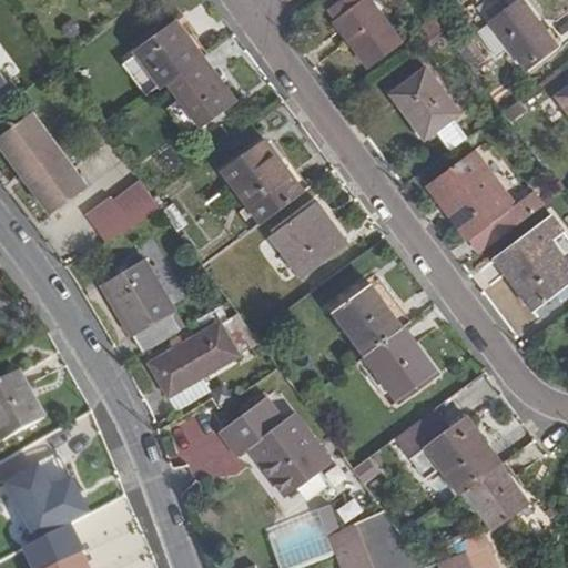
[(342,0),(330,10),(336,20),(334,21),(369,67),(399,42),(368,0),(342,0)]
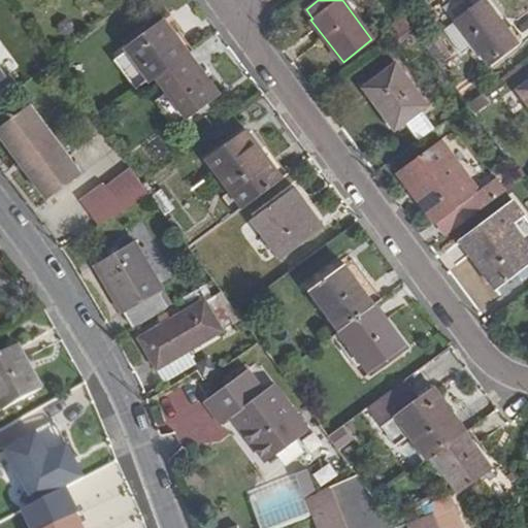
[(518,42),(487,0),(486,0),(485,0),(450,0),(442,6),(455,23),(458,21),(488,63),(518,42)]
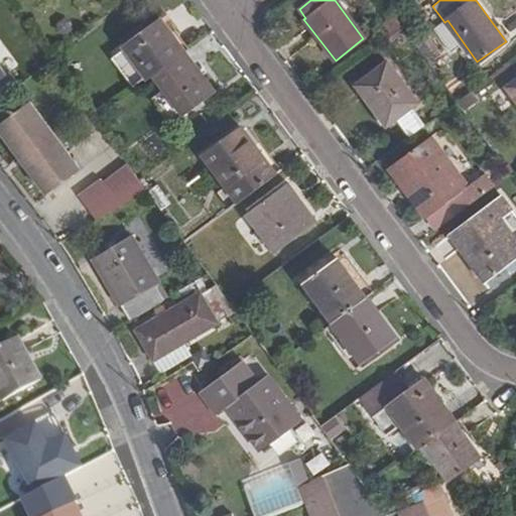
[(405,6),(391,17),(401,29),(414,19),(405,6)]
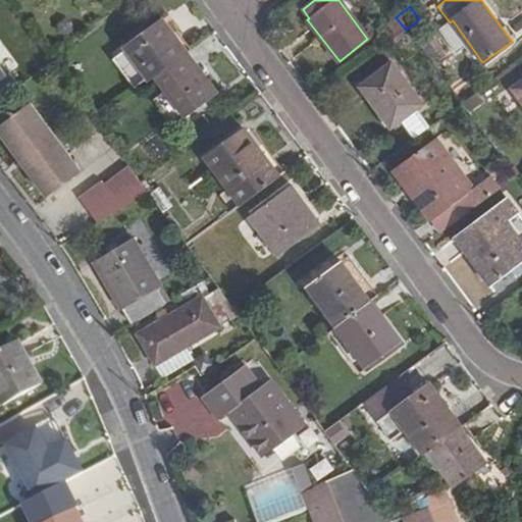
[(396,16),(375,32),(385,45),(406,30),(396,17),(396,16)]
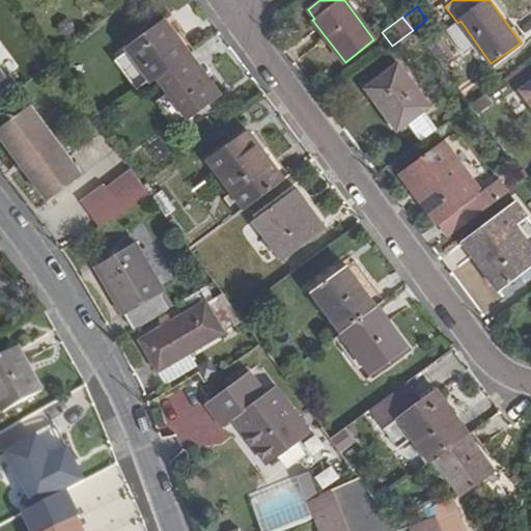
[(165,21),(128,48),(129,49),(151,80),(154,83),(159,79),(190,55),(165,21)]
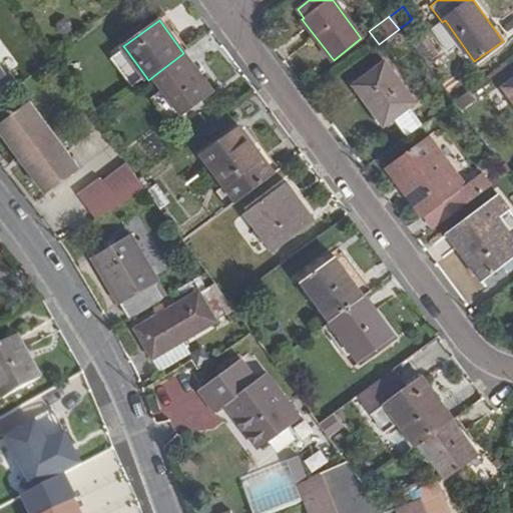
[(146,77),(124,47),(110,57),(132,87),(146,77)]
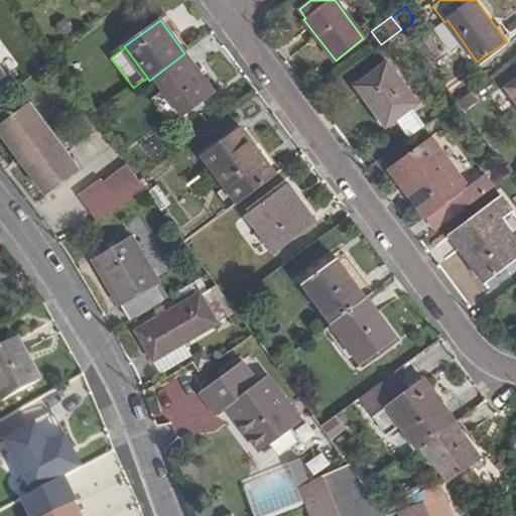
[(182,114),(213,93),(184,53),(154,77),(182,114)]
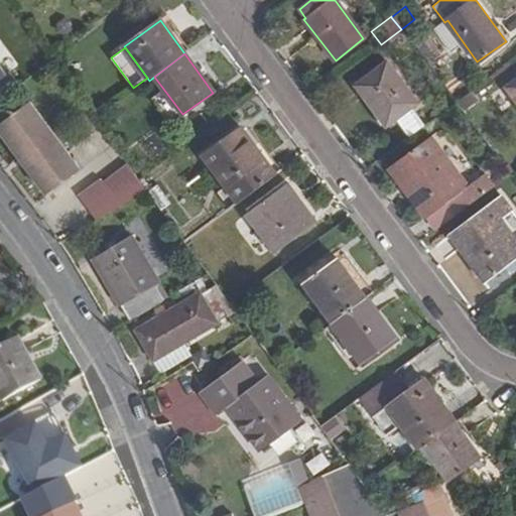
[(417,103),(387,63),(358,86),(358,87),(388,125),(396,119),(409,137),(425,125),(411,107),(417,103)]
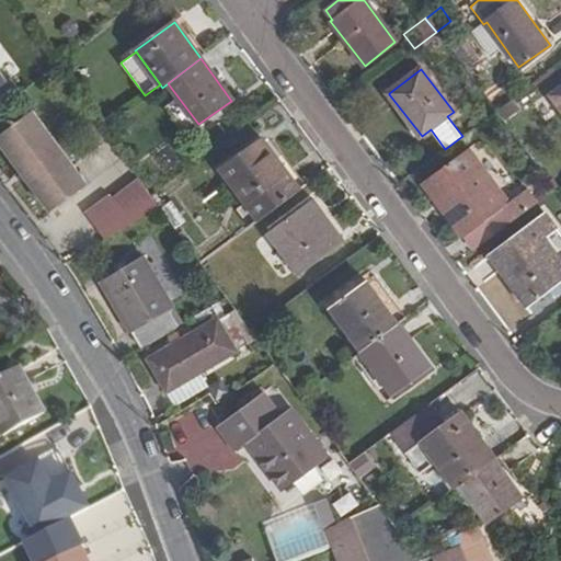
[(0,107),(11,100),(0,84),(0,107)]
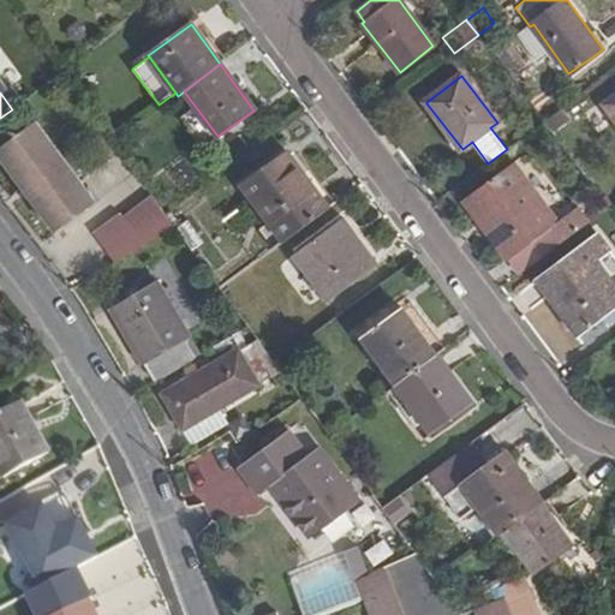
[(568,121),(561,112),(545,123),(554,133),(568,121)]
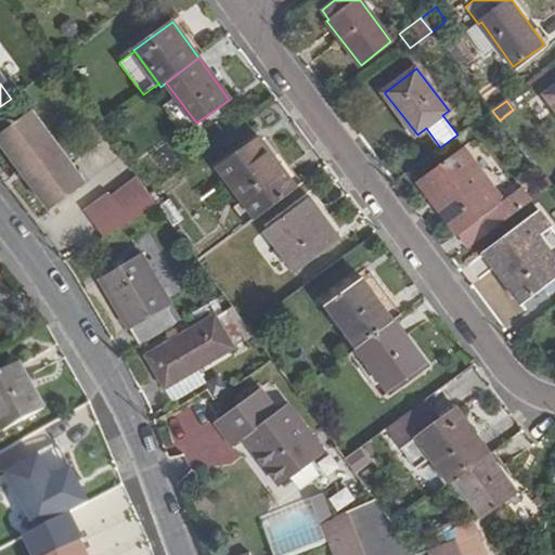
[(33,110),(0,133),(0,140),(51,210),(87,183),(33,110)]
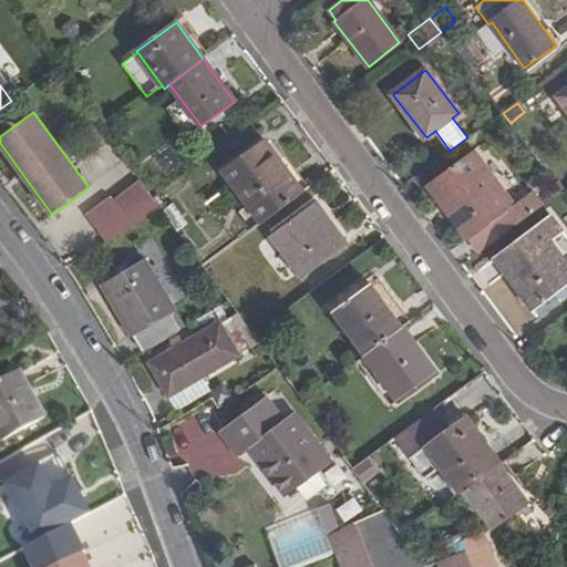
[(226,169),(225,171),(249,204),(263,223),(305,192),(268,141),(226,169)]
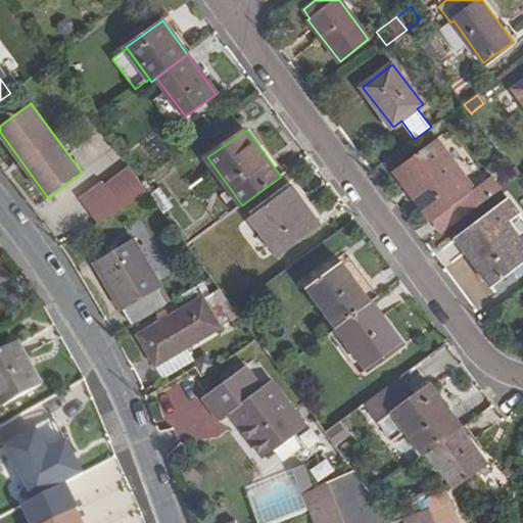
[(433,222),(454,206),(463,219),(500,191),(489,178),(488,179),(472,190),(435,141),(395,171),(433,222)]
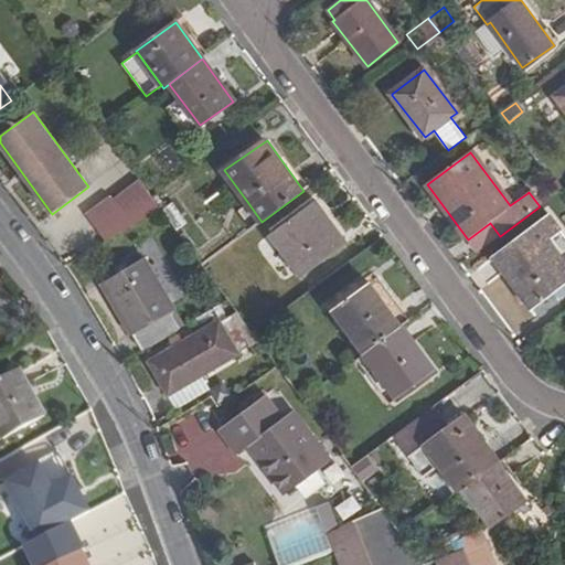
[(161,209),(140,181),(114,201),(110,196),(87,216),(107,242),(132,226),(161,209)]
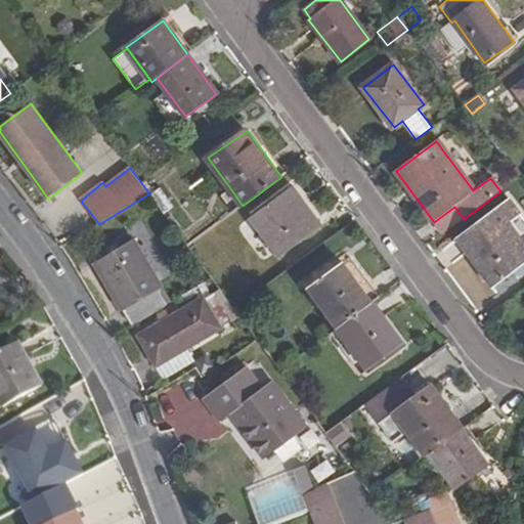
[(294,186),(290,188),(301,204),(305,201),(294,186)]
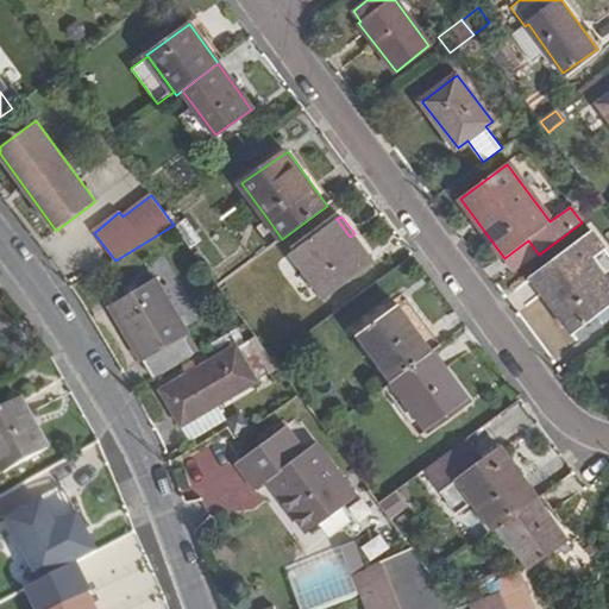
[(186,218),(174,226),(190,249),(202,240),(186,218)]
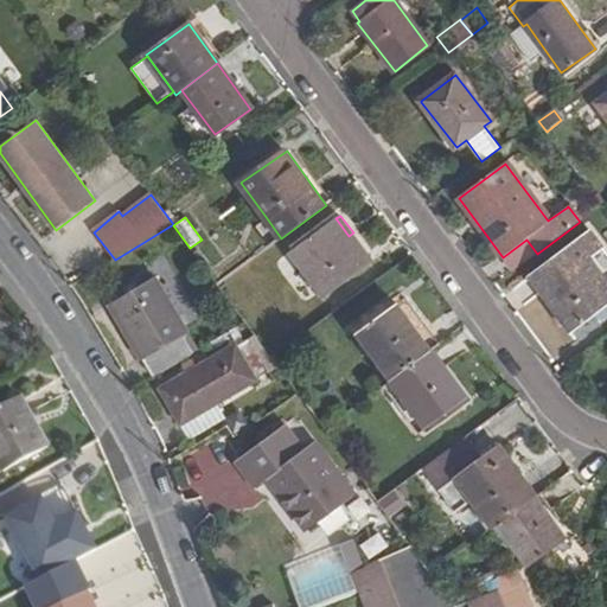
[(281,238),(267,218),(256,225),(270,246),(281,238)]
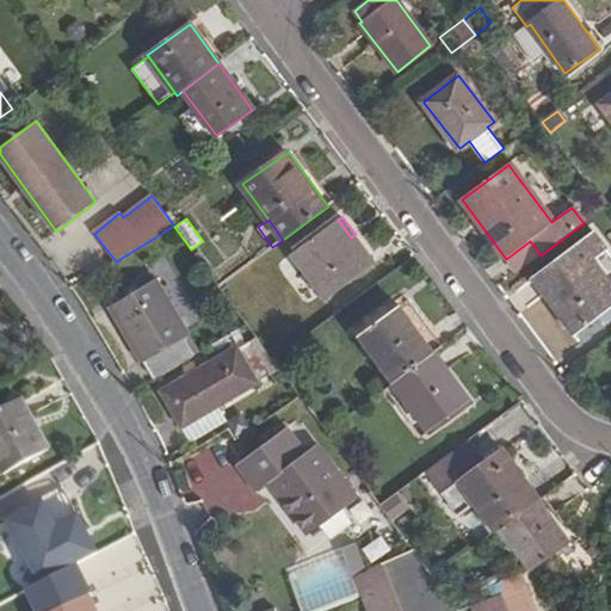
[(327,297),(376,263),(356,234),(351,238),(338,220),(295,251),(327,297)]
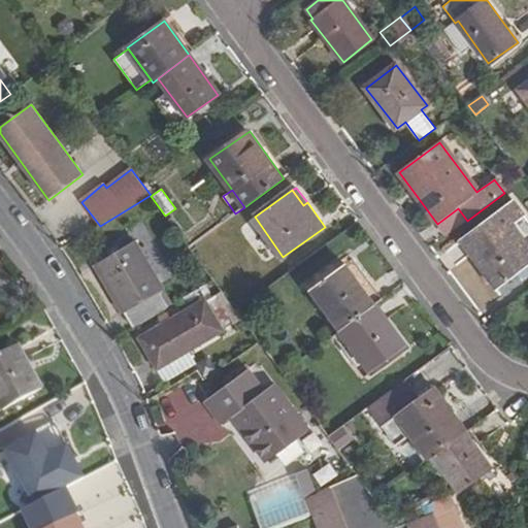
[(515,204),(514,202),(461,240),(496,288),(519,271),(524,278),(527,275),(527,242),(515,225),(525,219),(515,204)]
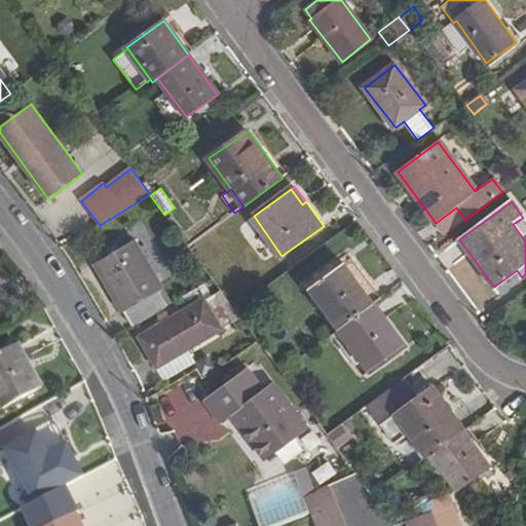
[(239,228),(260,256),(267,251),(246,223),(239,228)]
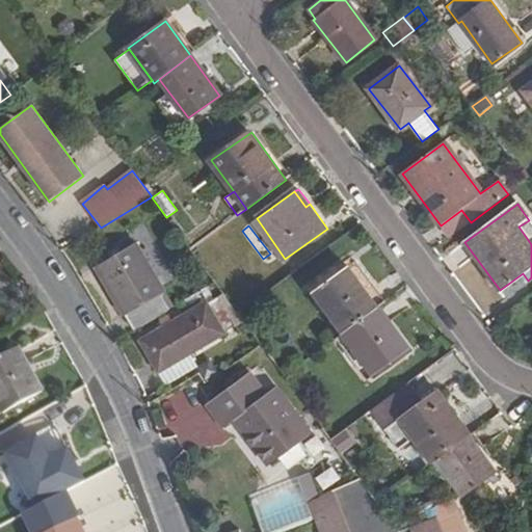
[(99,266),(97,267),(135,330),(169,310),(160,294),(163,293),(134,244),(99,266)]
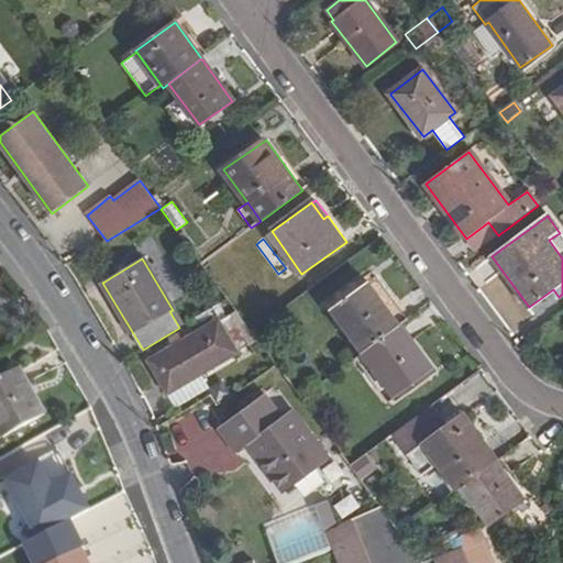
[(333,309),(334,310),(365,351),(400,324),(370,282),(333,309)]
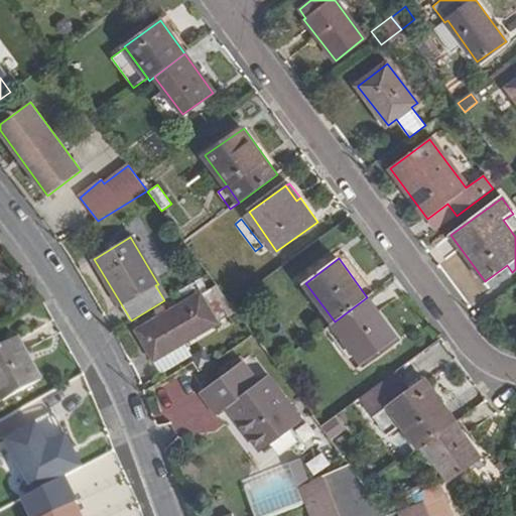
[(213,288),(202,294),(217,323),(236,311),(216,284),(213,286),(213,288)]
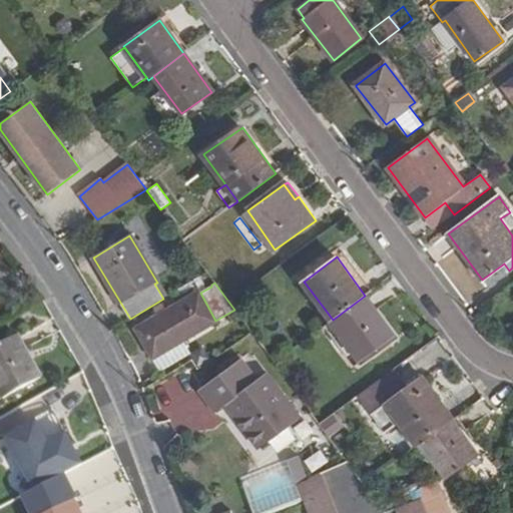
[(200,293),(199,292),(136,328),(153,357),(154,357),(216,321),(215,321),(200,293)]
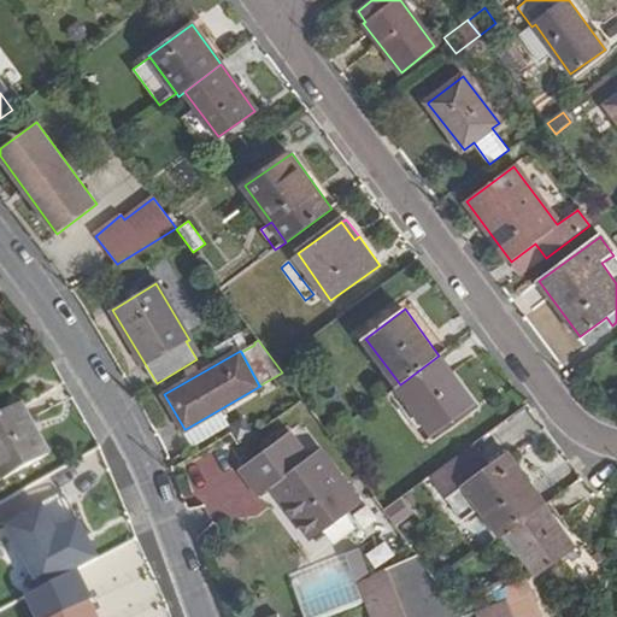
[(434,432),(474,403),(439,356),(400,385),(434,432)]
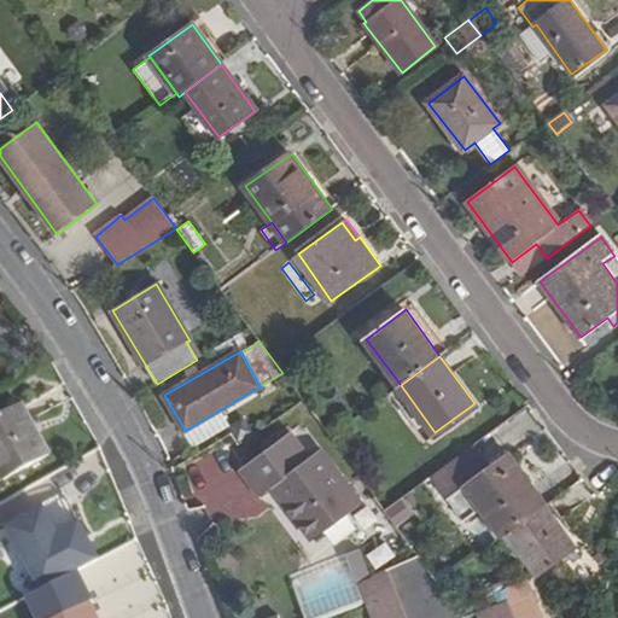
[(50,458),(21,406),(0,417),(0,474),(5,483),(50,458)]
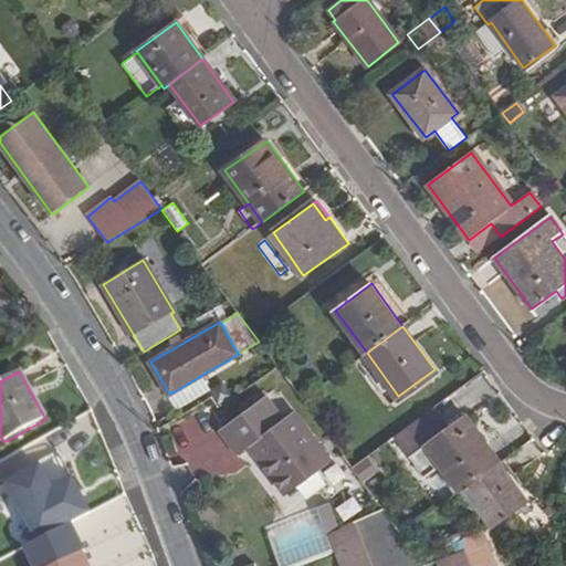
[(284,420),(266,398),(224,432),(240,452),(249,444),(286,490),(289,493),(331,459),(293,412),(284,420)]
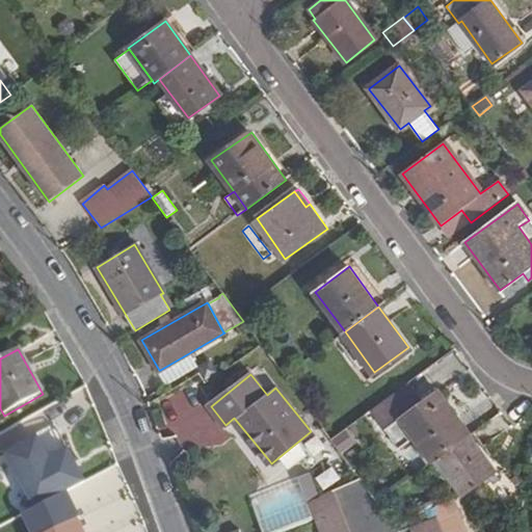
[(402,419),(401,419),(432,462),(436,458),(469,435),(470,434),(439,392),(402,419)]
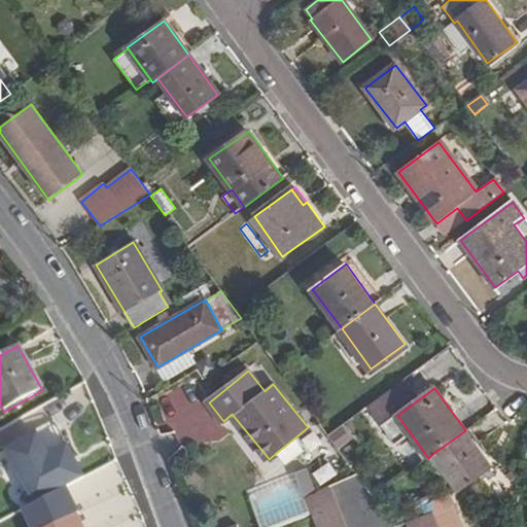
[(460,490),(491,467),(464,431),(432,454),(459,491),(460,490)]
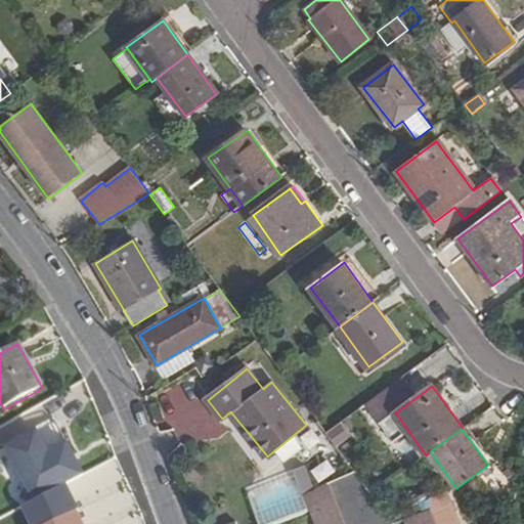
[(294,475),(247,490),(258,523),(274,523),(308,512),(294,475)]
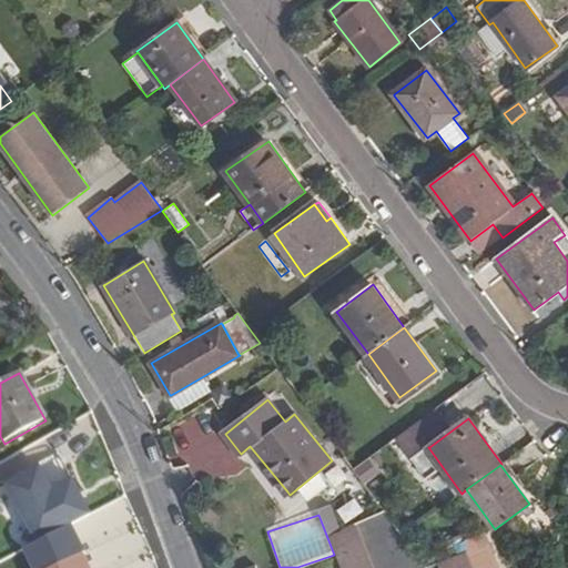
[(331,536),(337,554),(342,567),(373,567),(357,524),(331,536)]
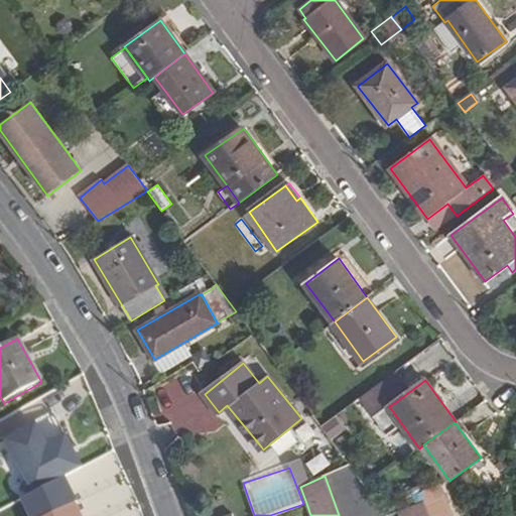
[(400,511),(401,515),(431,515),(426,501),(400,511)]
